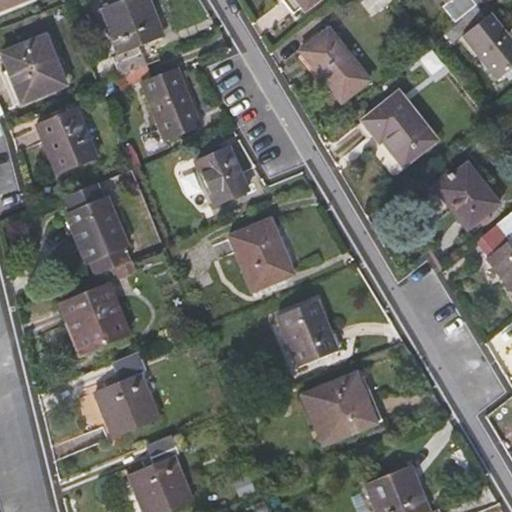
[(0,0),(0,9),(22,0),(0,0)]
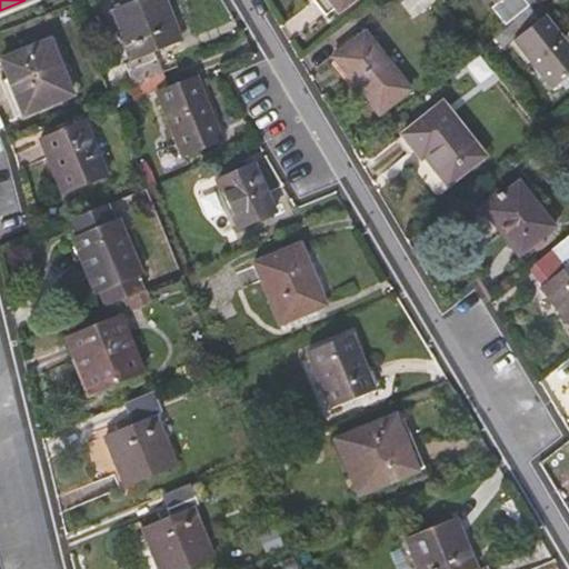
[(133,85),(161,73),(152,53),(180,41),(162,0),(135,0),(111,10),(131,60),(125,63),(133,85)]
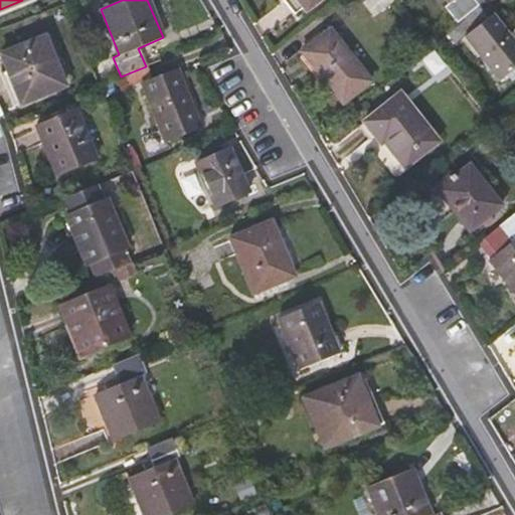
[(305,9),(316,0),(283,0),(294,14),(303,7),(305,9)]
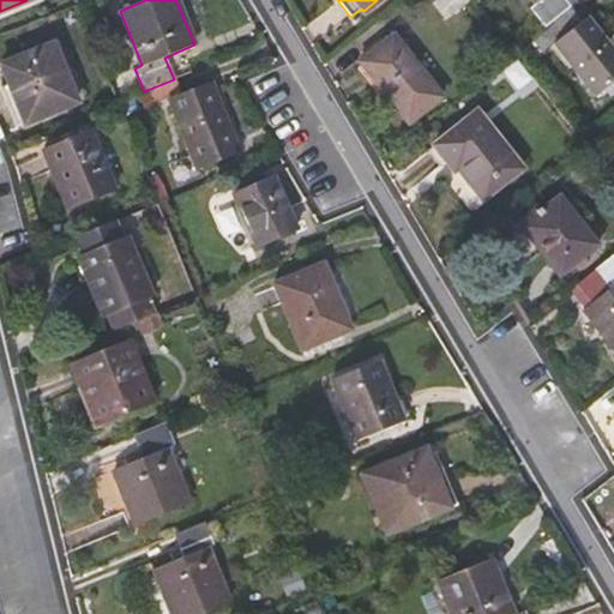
[(470,1),(468,0),(437,0),(433,2),(446,19),(470,1)]
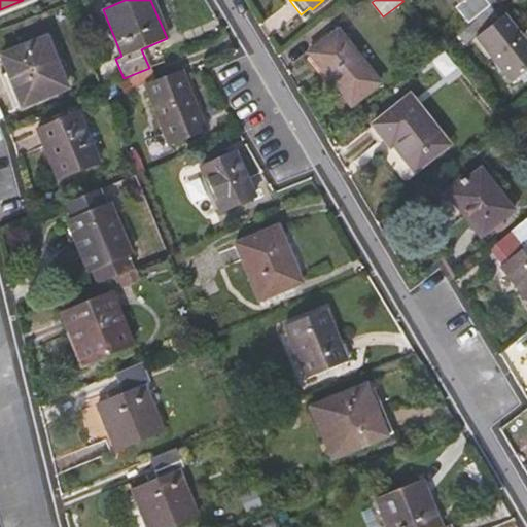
[(457,0),(459,1),(454,5),(467,22),(489,5),(485,0),(457,0)]
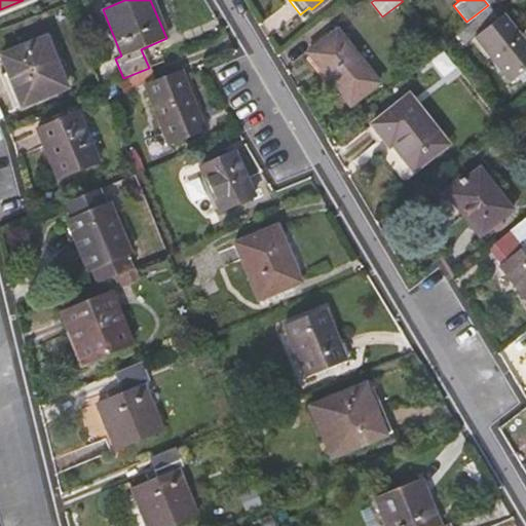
[(498,17),(488,5),(466,22),(475,33),(513,81),(518,77),(525,70),(525,28),(519,34),(503,14),(498,17)]
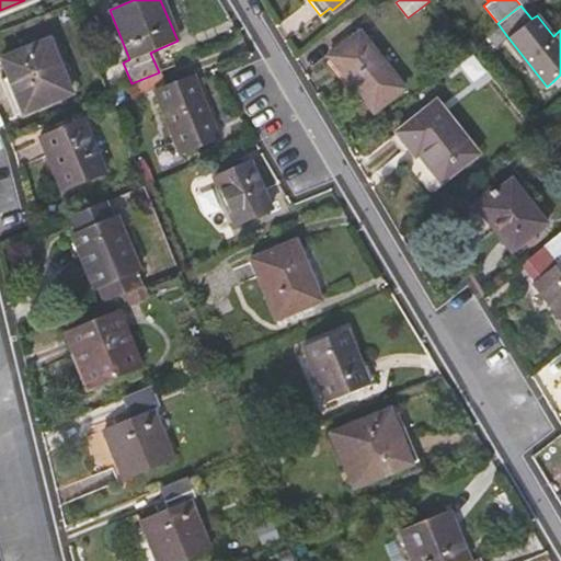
[(506,35),(497,23),(485,33),(494,45),(506,35)]
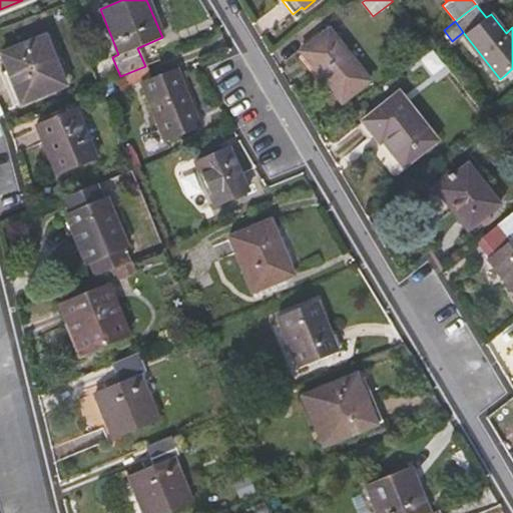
[(329,30),(300,52),(341,105),(370,83),(329,30)]
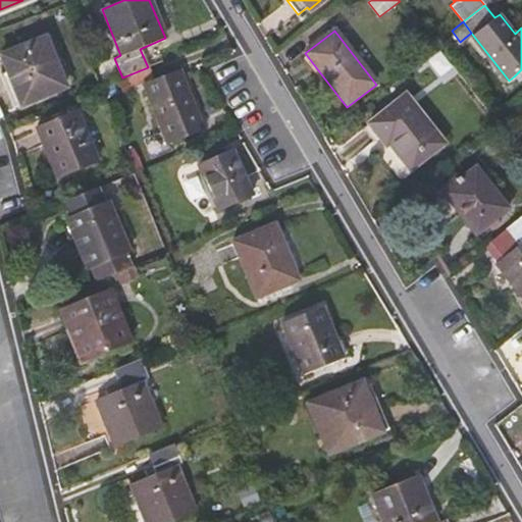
[(44,38),(0,55),(21,105),(64,88),(44,38)]
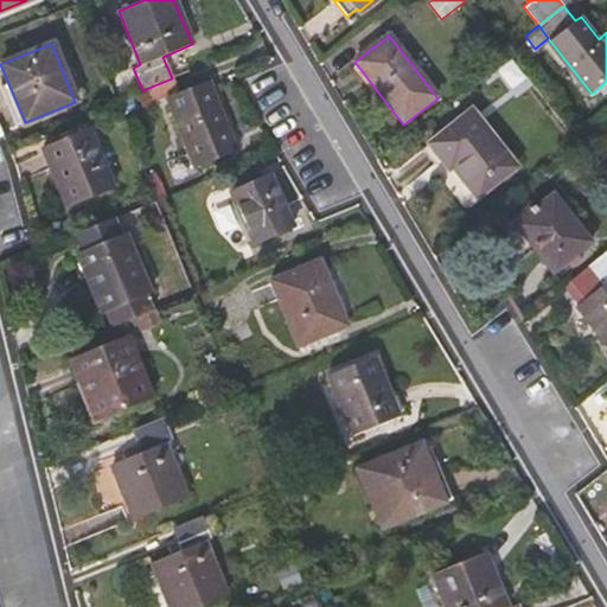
[(229,138),(206,82),(178,94),(172,78),(147,89),(153,104),(167,98),(196,167),(231,153),(225,140),(229,138)]
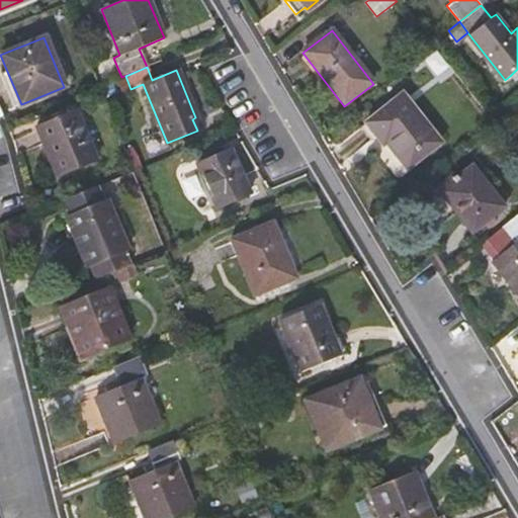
[(442,142),(404,94),(367,122),(378,137),(381,135),(387,142),(409,168),(442,142)]
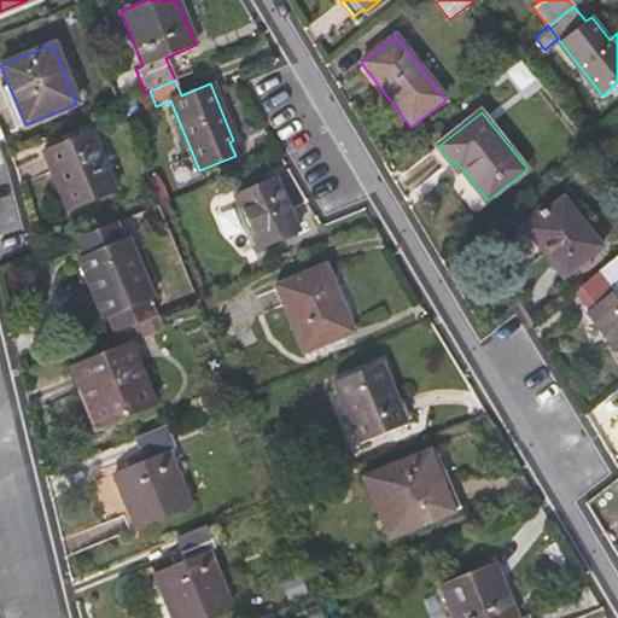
[(115,191),(89,130),(44,151),(69,210),(115,191)]
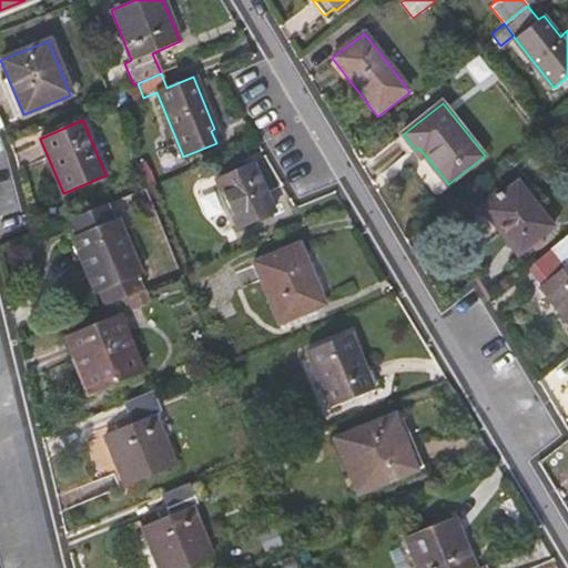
[(220,142),(214,129),(211,131),(216,143),(220,142)]
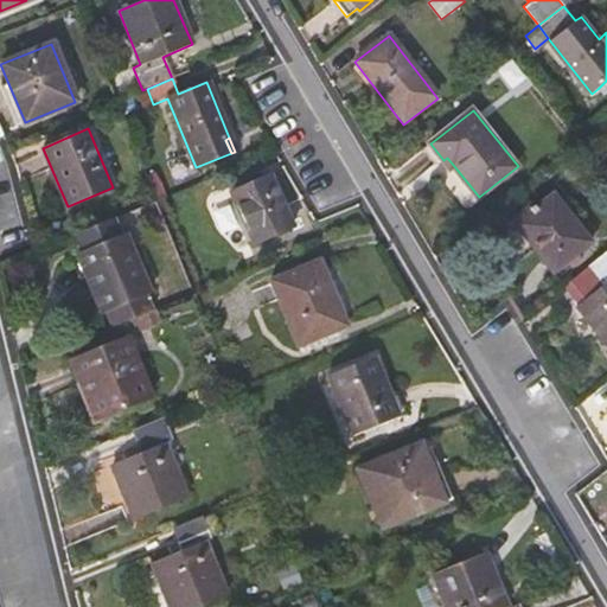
[(454,166),(447,158),(443,160),(449,168),(454,166)]
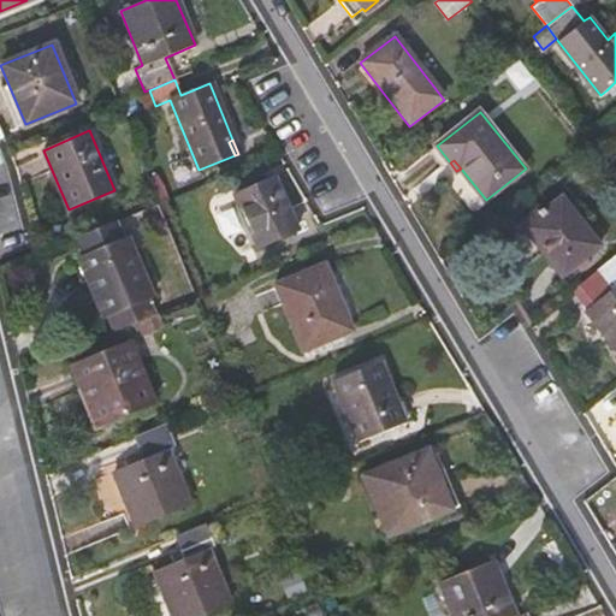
[(258,249),(297,231),(273,177),(235,195),(258,249)]
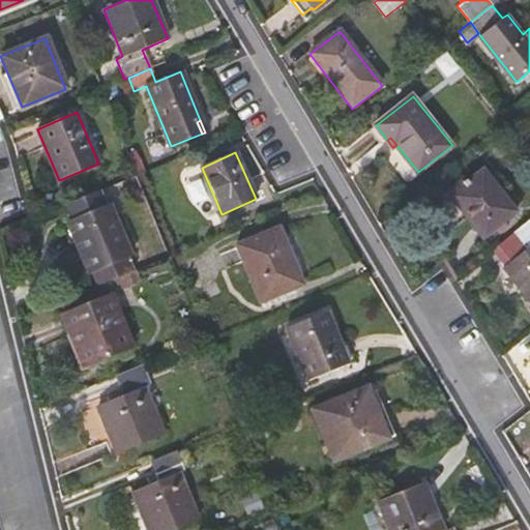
[(481,169),(466,182),(449,195),(481,237),(514,211),(481,169)]
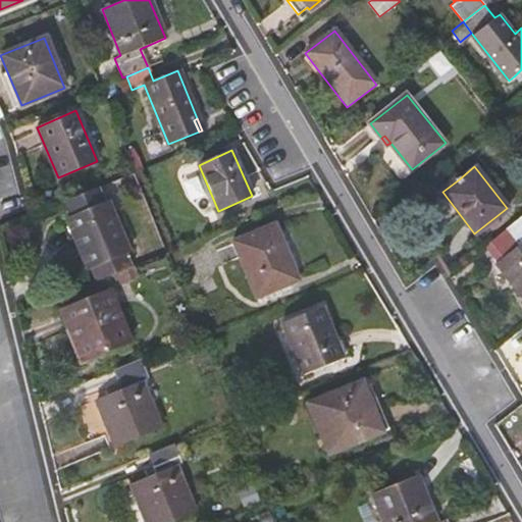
[(459,179),(456,175),(438,188),(442,192),(459,179)]
